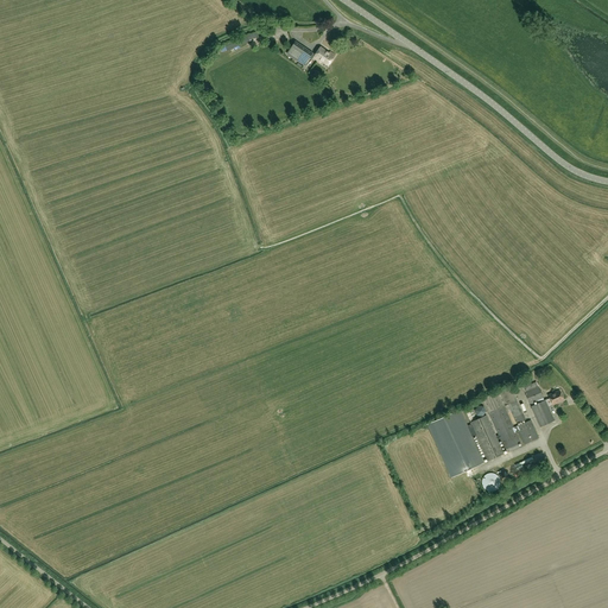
[(286,54),(304,65),(311,56),(293,44),(286,54)]
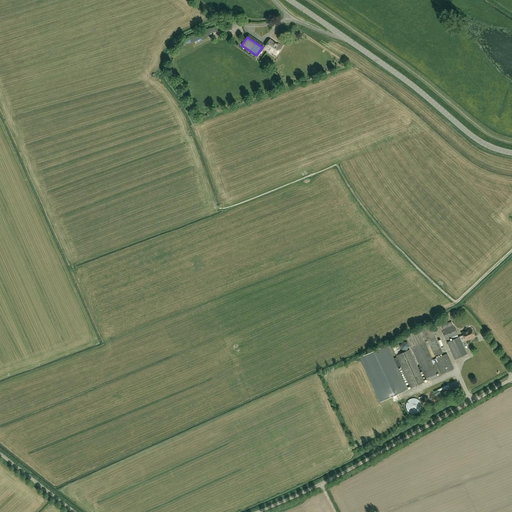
[(270,40),(264,49),(269,53),(270,51),(276,56),(282,46),(278,44),(277,45),(270,40)]
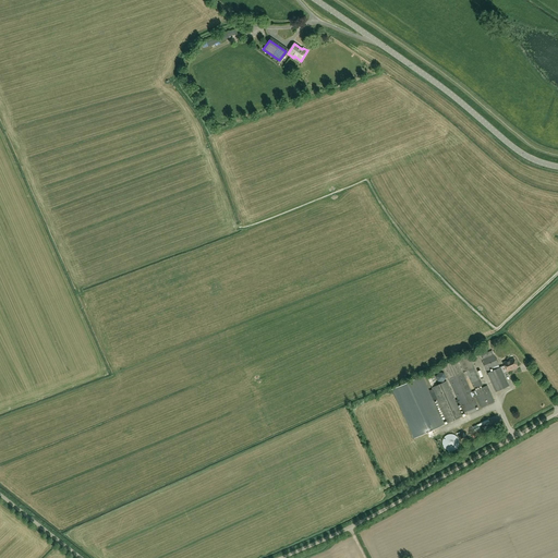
[(480,354),(482,360),(486,371),(492,368),(493,371),(487,373),(496,392),(509,386),(504,373),(507,372),(517,367),(513,359),(504,363),(505,366),(500,367),(499,367),(494,354),(493,351),(485,353),(484,352),(480,354)]
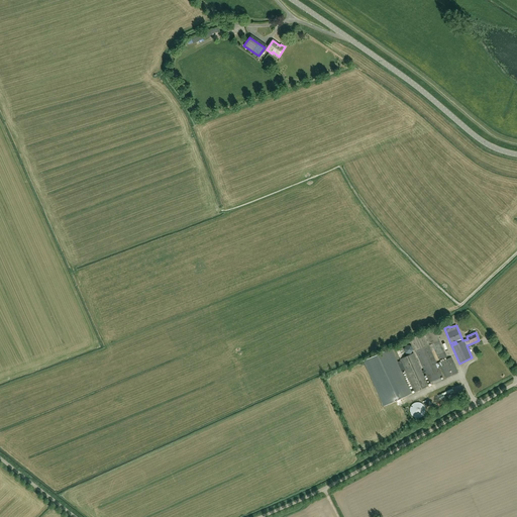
[(424,332),(429,344),(431,348),(433,347),(439,360),(447,356),(439,340),(434,328),(424,332)]
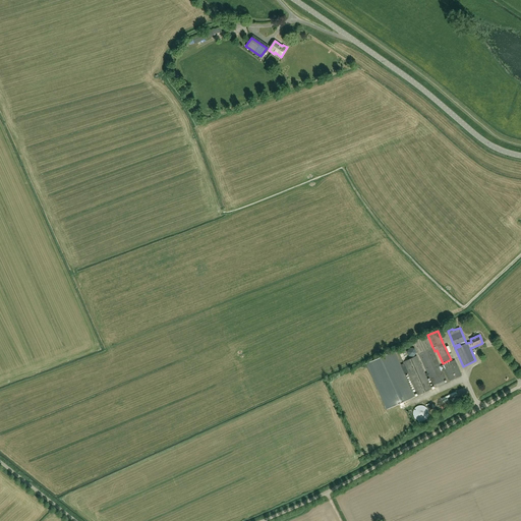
[(413,342),(425,369),(423,370),(416,355),(403,362),(418,396),(431,389),(426,377),(427,375),(432,386),(446,380),(442,370),(444,369),(450,381),(462,375),(455,360),(444,365),(441,366),(426,336),(413,342)]
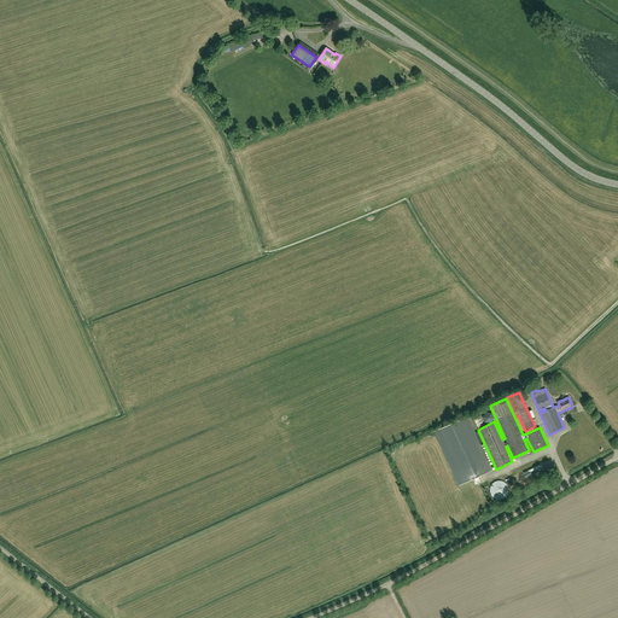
[(493,423),(490,414),(483,415),(485,425),(493,423)]
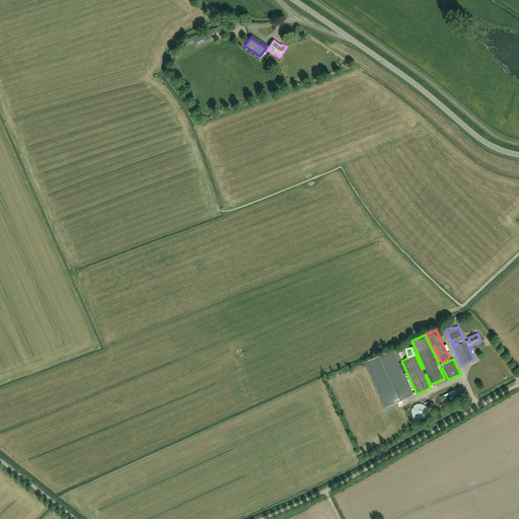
[(386,406),(414,394),(393,351),(366,363),(386,406)]
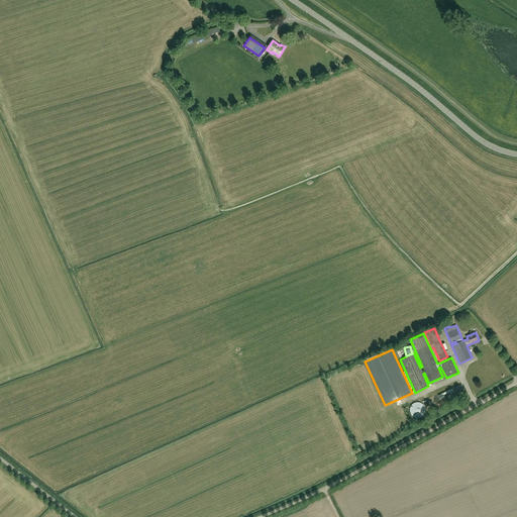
[(410,407),(410,408),(410,409),(410,411),(410,412),(410,413),(411,415),(412,416),(413,416),(414,417),(415,418),(417,418),(418,418),(419,418),(421,417),(422,417),(423,416),(424,415),(424,414),(425,412),(425,411),(425,410),(425,408),(425,407),(424,406),(423,405),(422,404),(421,403),(420,403),(419,402),(418,402),(416,402),(415,403),(414,403),(413,404),(412,405),(411,406),(410,407)]
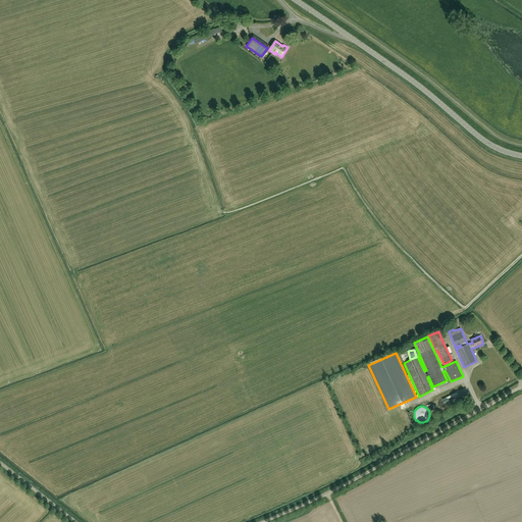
All buildings are outlined.
